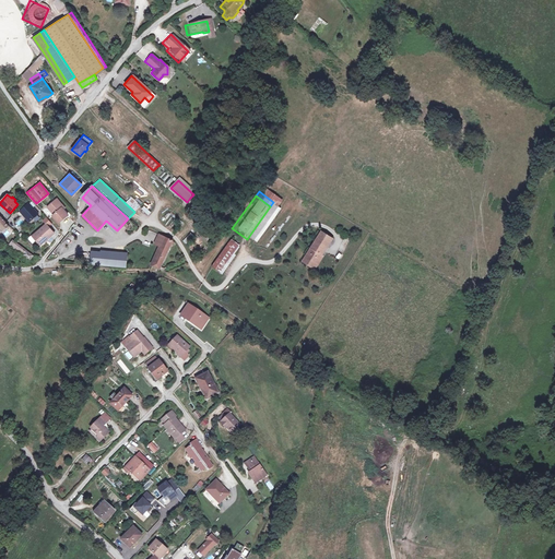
[(57,199),(47,207),(54,214),(51,216),(58,223),(68,215),(61,207),(63,206),(57,199)]
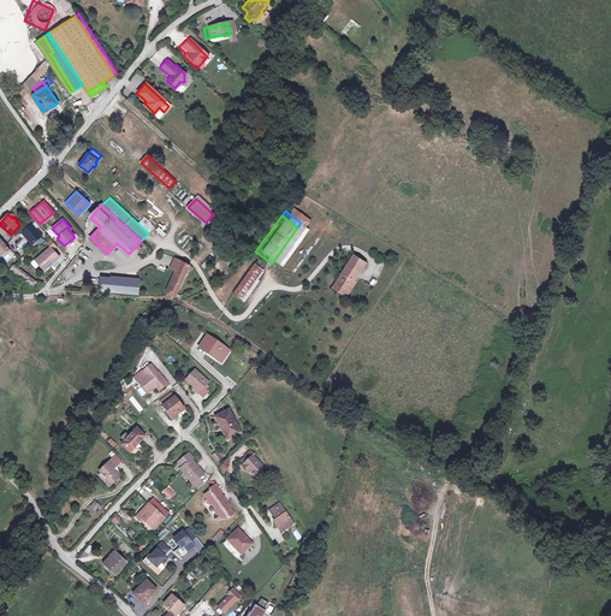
[(41,235),(31,223),(22,232),(31,243),(41,235)]
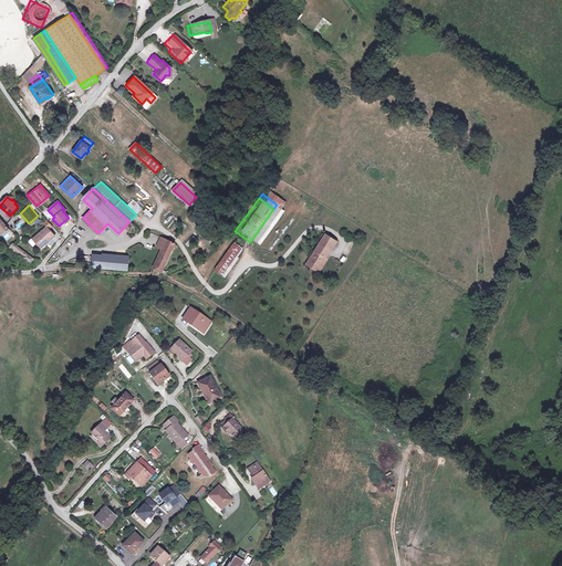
[(137,211),(146,218),(149,215),(141,208),(137,211)]
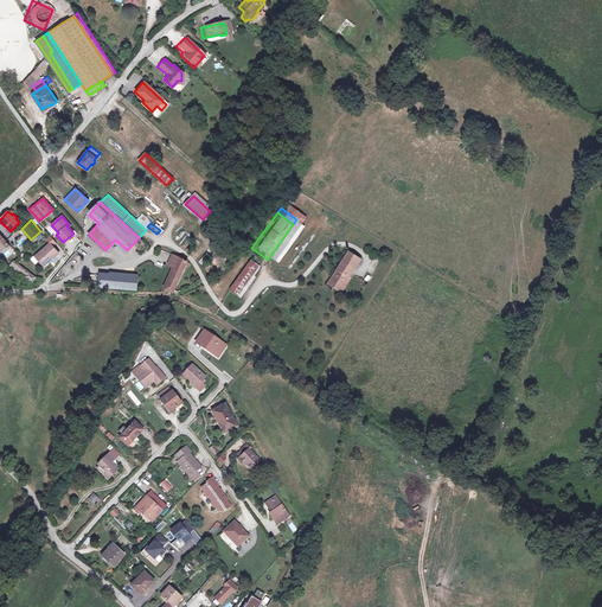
[(0,246),(4,250),(10,246),(0,235),(0,246)]
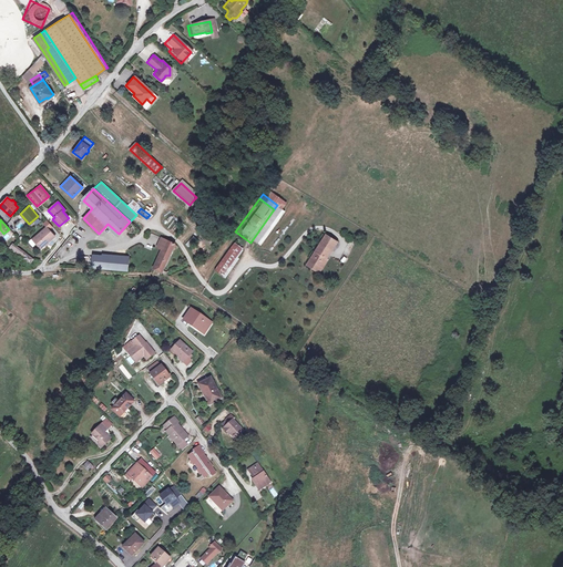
[(47,227),(32,239),(40,249),(54,237),(47,227)]
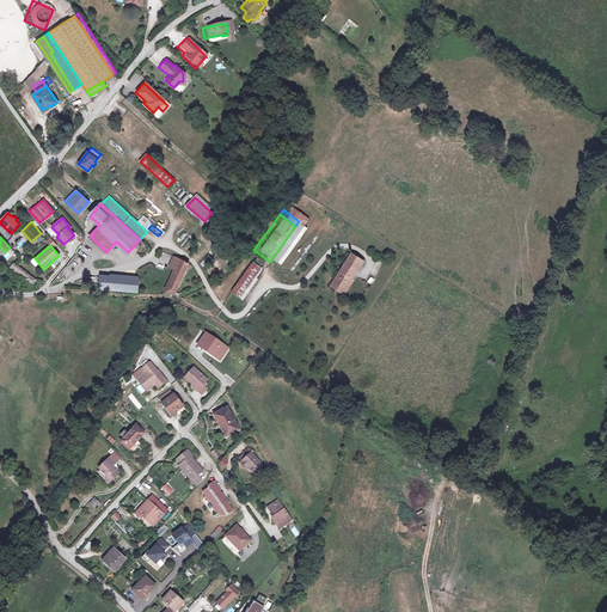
[(200,269),(209,261),(204,255),(195,263),(200,269)]
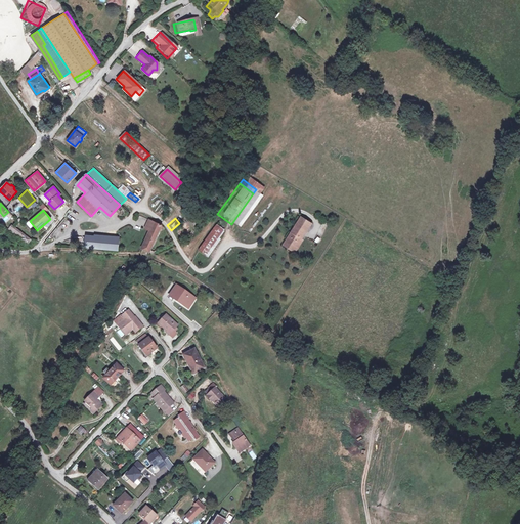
[(279,243),(289,249),(304,224),(294,218),(285,232),(286,233),(279,243)]
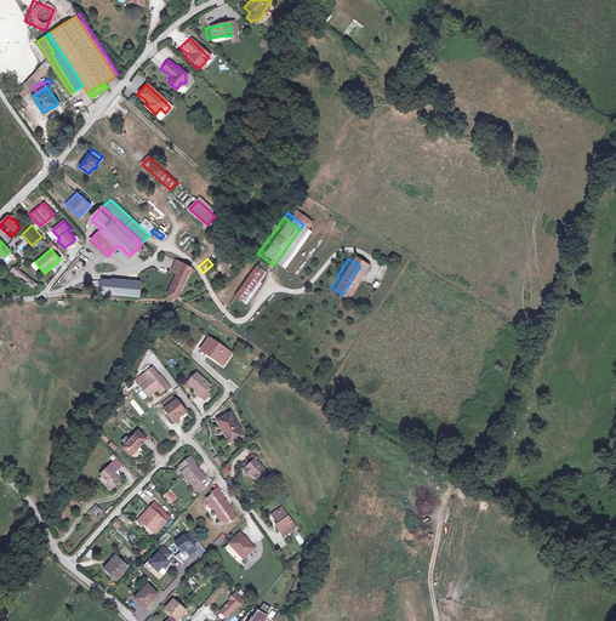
[(178,280),(184,266),(170,260),(166,267),(174,269),(164,294),(171,297),(172,295),(174,291),(178,280)]
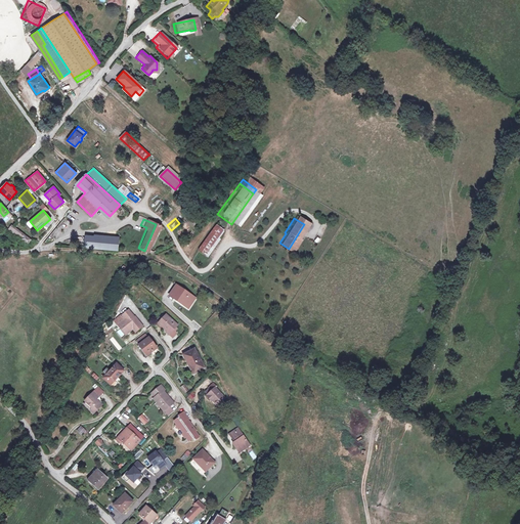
[(2,225),(3,226),(11,231),(13,228),(4,221),(2,225)]
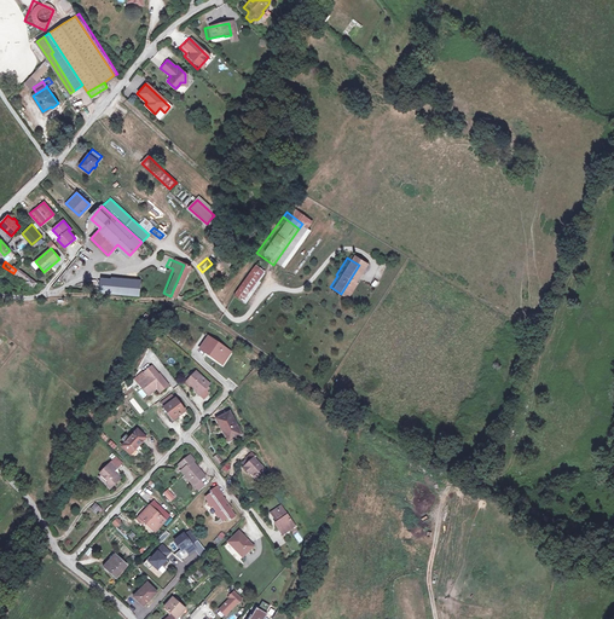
[(248,267),(227,295),(236,301),(256,272),(248,267)]
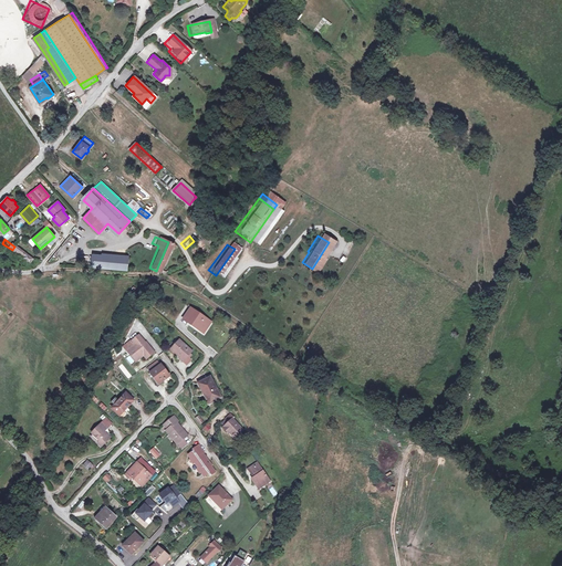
[(12,250),(17,253),(18,252),(23,258),(22,258),(30,264),(31,264),(34,260),(16,245),(14,247),(12,250)]
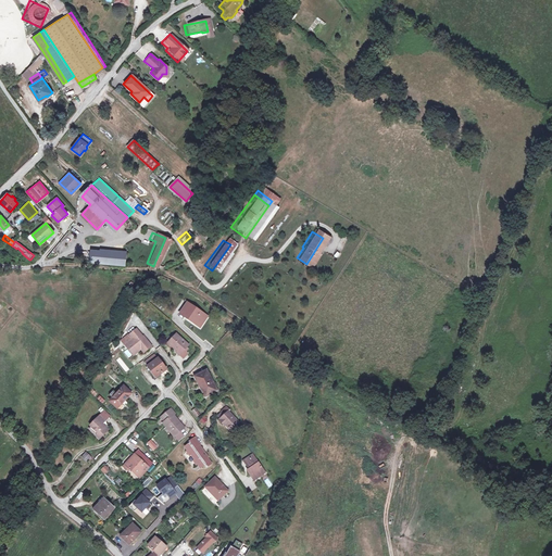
[(304,267),(306,264),(297,257),(303,248),(302,247),(293,261),(304,267)]
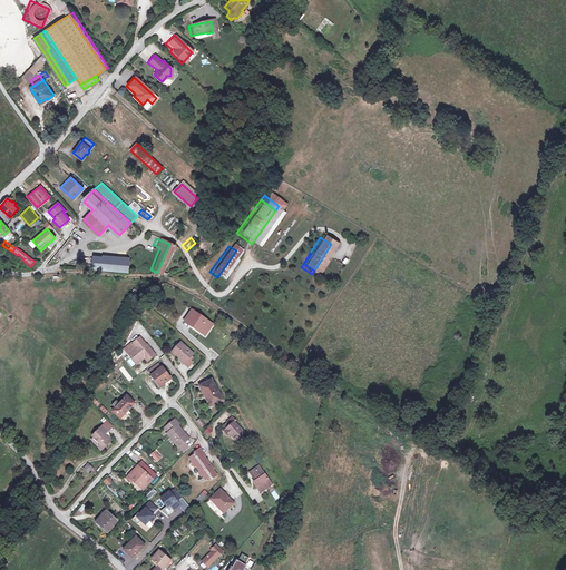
[(128,259),(94,257),(93,268),(127,271),(128,259)]
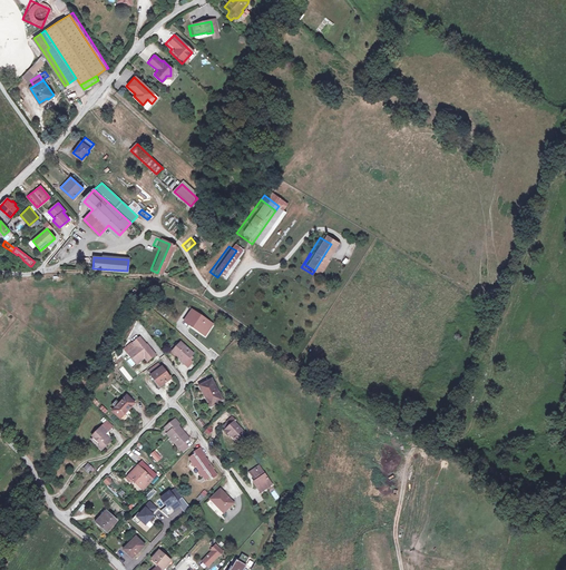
[(196,331),(201,334),(204,330),(207,332),(212,325),(191,312),(184,323),(188,326),(189,325),(197,330),(196,331)]
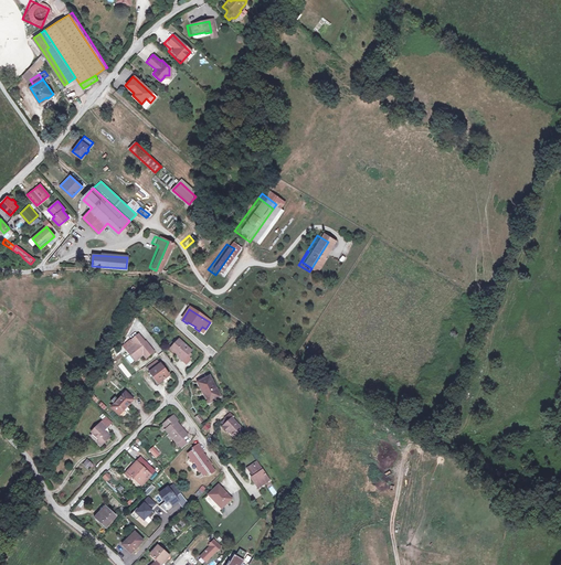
[(140,355),(147,350),(140,341),(138,342),(137,341),(138,340),(131,332),(124,339),(127,342),(119,348),(128,359),(137,351),(140,355)]
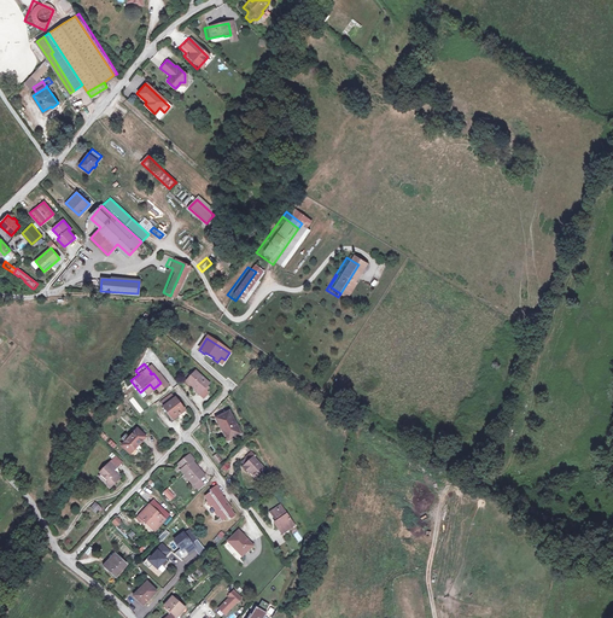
[(206,384),(193,372),(185,382),(191,388),(192,385),(194,389),(193,390),(197,395),(198,394),(202,390),(206,384)]
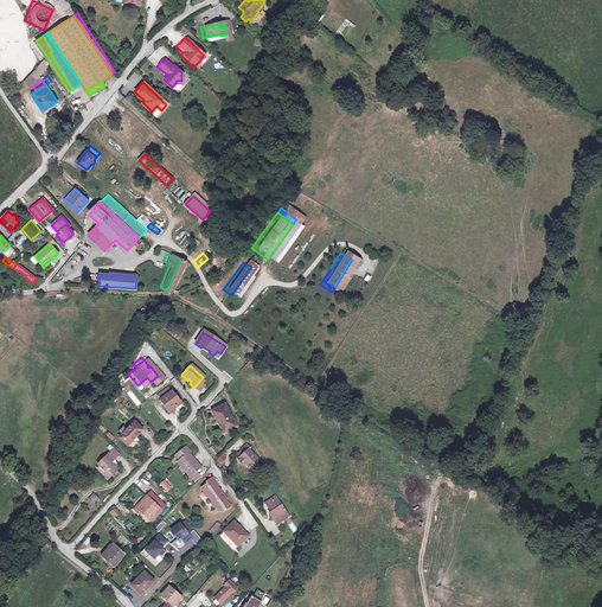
[(165,385),(154,395),(158,400),(168,390),(165,385)]
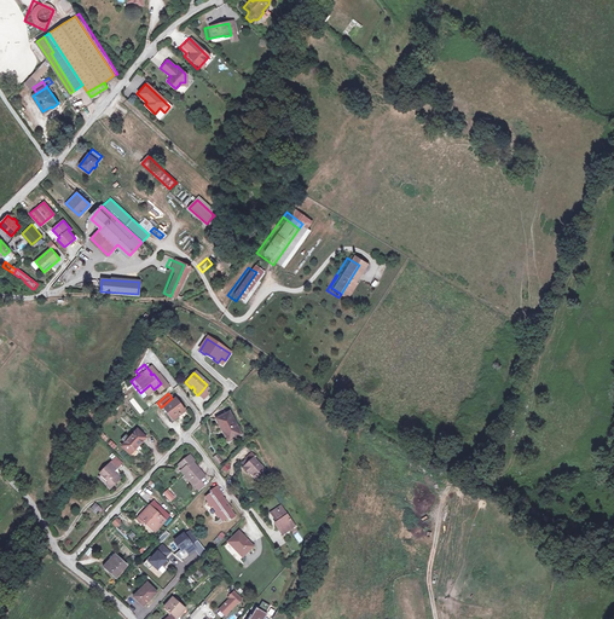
[(172,398),(161,408),(172,421),(183,411),(172,398)]
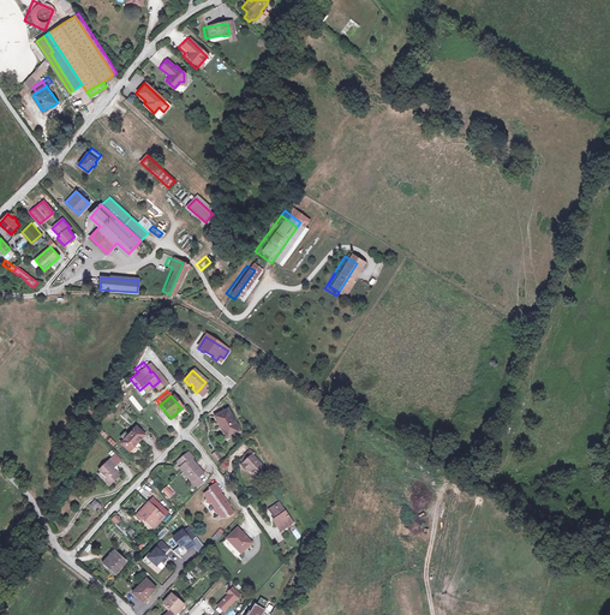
[(157,407),(169,422),(172,419),(171,418),(160,405),(157,407)]
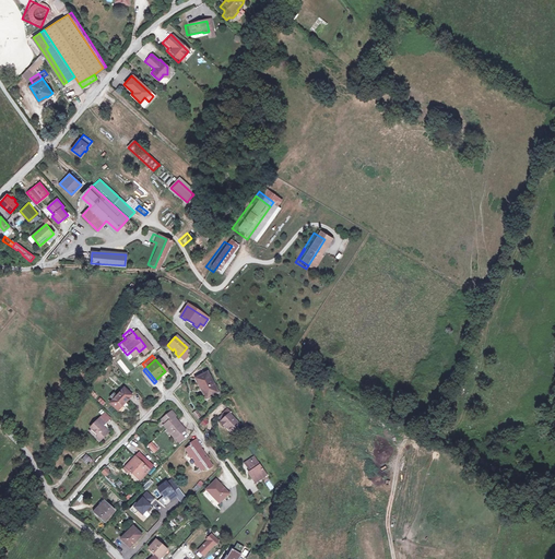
[(207,371),(193,378),(199,388),(202,387),(208,396),(216,392),(207,371)]
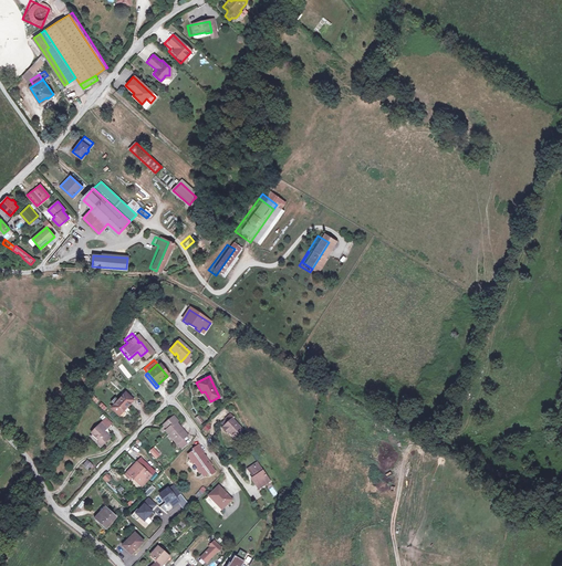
[(201,392),(207,404),(210,401),(205,391),(201,392)]
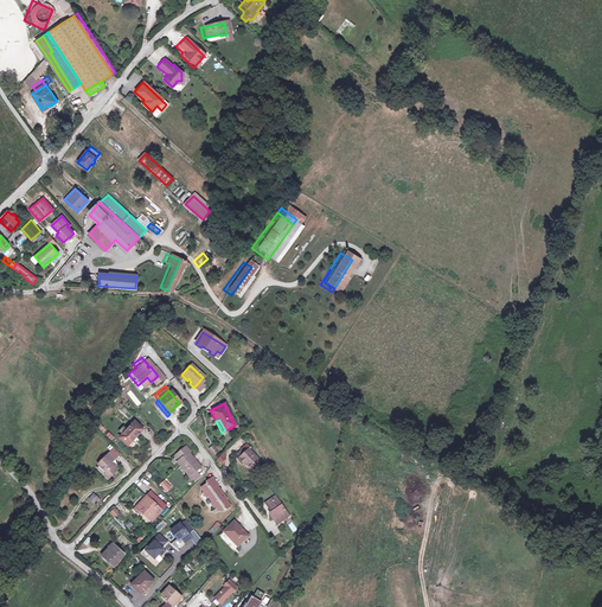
[(129,422),(117,436),(127,445),(139,429),(129,422)]
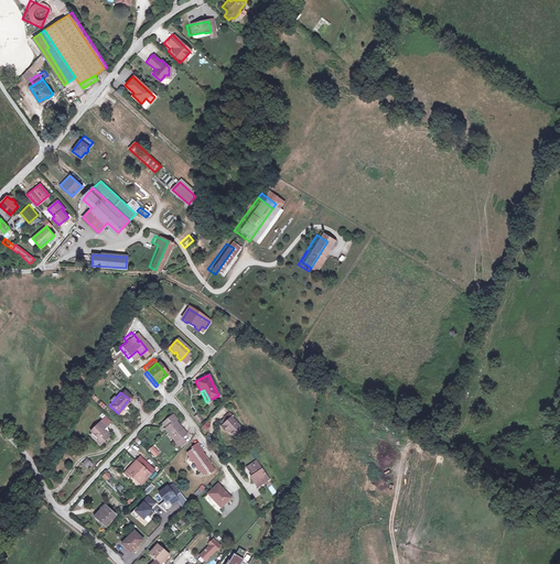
[(217,423),(221,425),(229,416),(226,412),(222,416),(223,418),(217,423)]
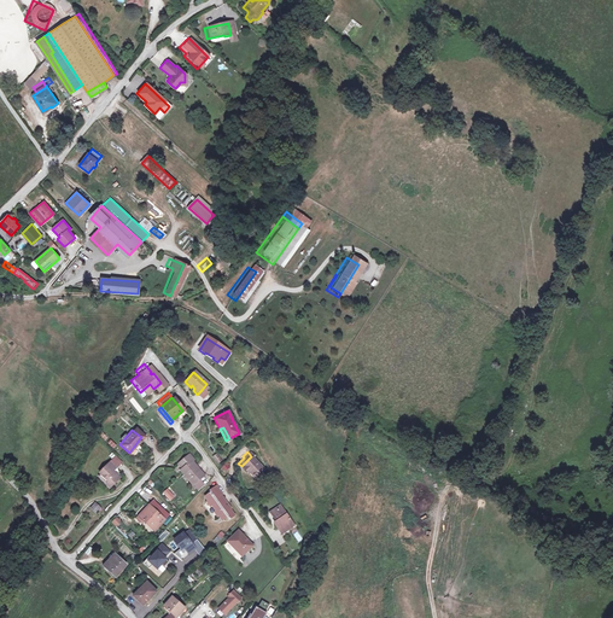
[(208,456),(214,464),(217,461),(212,453),(208,456)]
